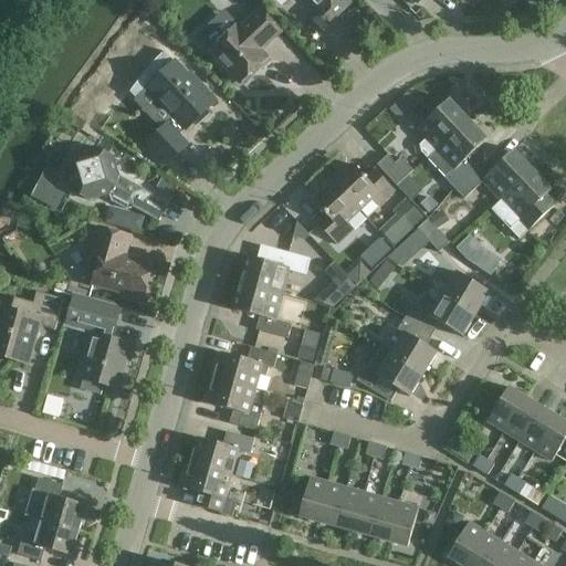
[(274,0),(308,0),(321,12),(317,16),(327,25),(349,3),(346,0),(274,0)]
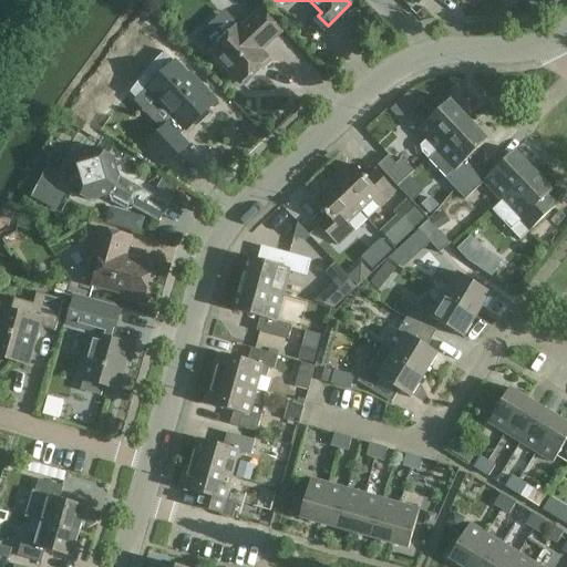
[(281,33),(264,13),(260,10),(240,30),(237,27),(209,52),(225,68),(240,84),(268,59),(258,49),(278,30),(280,34),(281,33)]
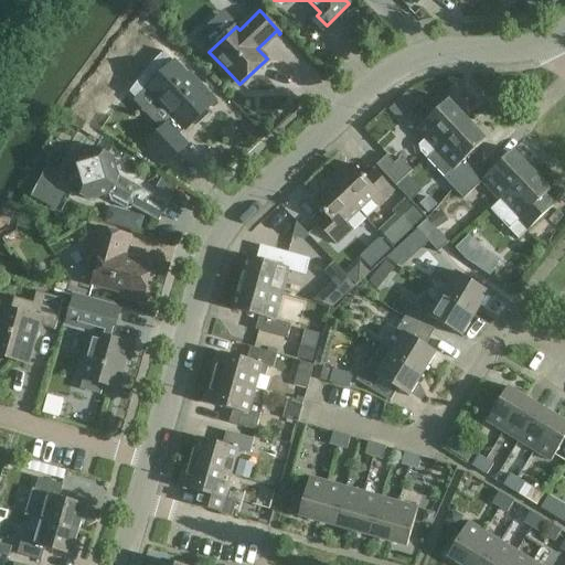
[(129,93),(161,129),(147,144),(150,147),(146,151),(159,164),(163,161),(167,164),(188,145),(179,136),(214,104),(199,87),(174,62),(173,64),(163,53),(146,71),(129,93)]
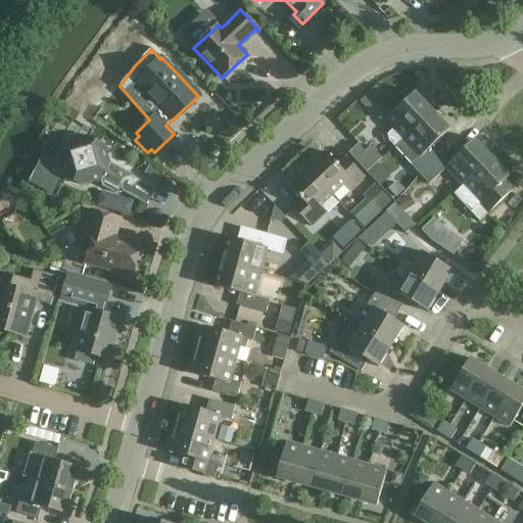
[(385,121),(399,136),(402,139),(432,111),(415,93),(385,121)]
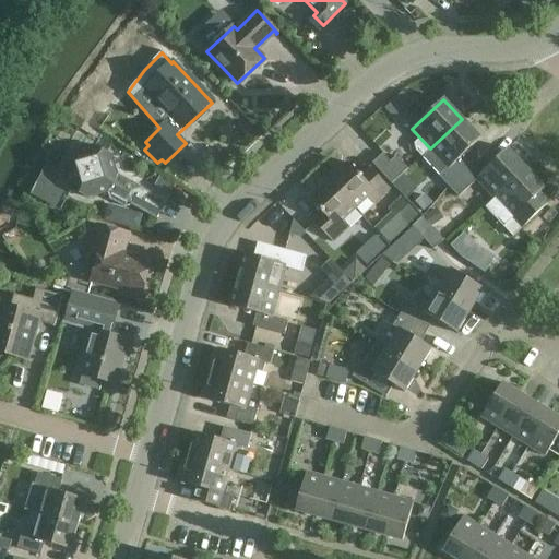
[(73,115),(68,123),(80,131),(85,122),(73,115)]
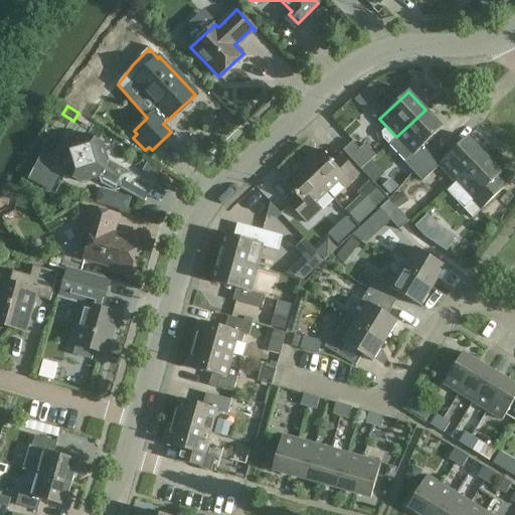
[(388,145),(404,162),(413,172),(435,152),(426,143),(443,128),(425,110),(396,137),(388,145)]
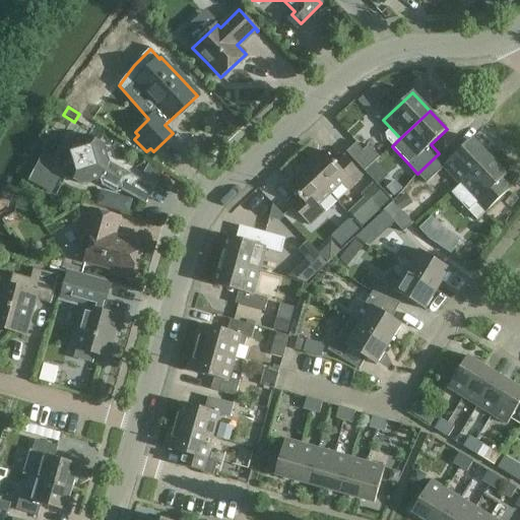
[(60,157),(65,176),(82,185),(101,179),(102,185),(116,193),(122,191),(146,204),(154,187),(109,163),(104,144),(87,135),(69,141),(60,157)]
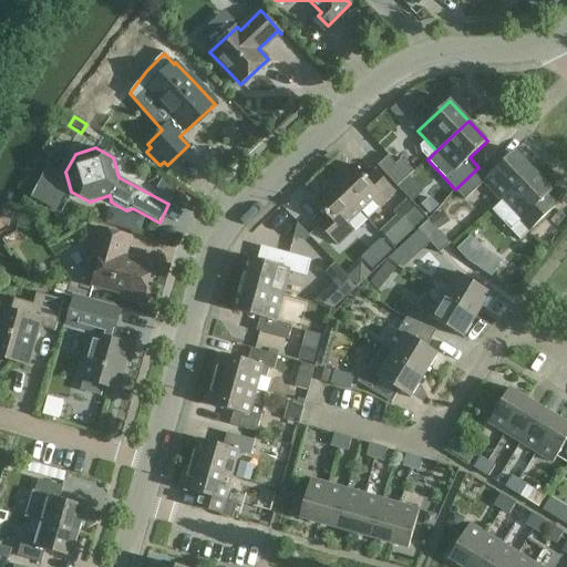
[(478,167),(455,189),(465,199),(484,182),(502,202),(534,172),(515,151),(488,176),(478,167)]
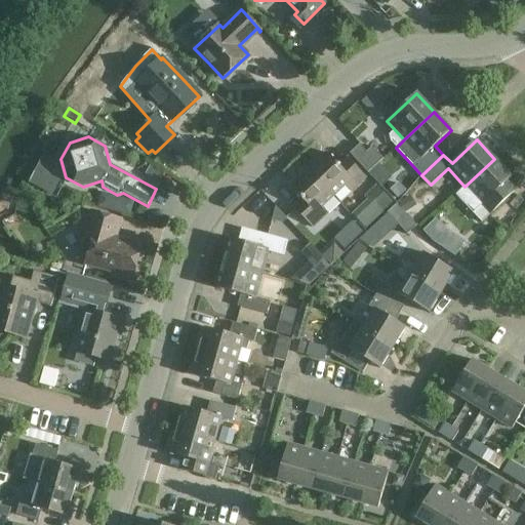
[(368,173),(377,164),(384,159),(372,147),(367,152),(360,145),(350,154),(368,173)]
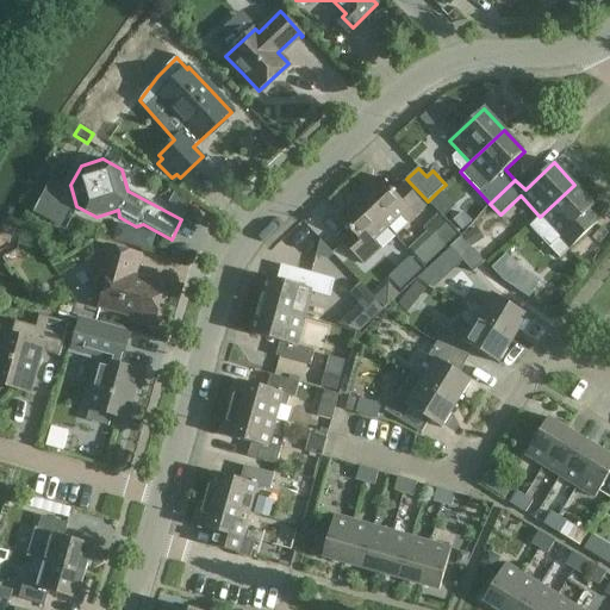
[(380,178),(360,198),(388,228),(402,216),(408,223),(425,206),(404,184),(394,193),(380,178)]
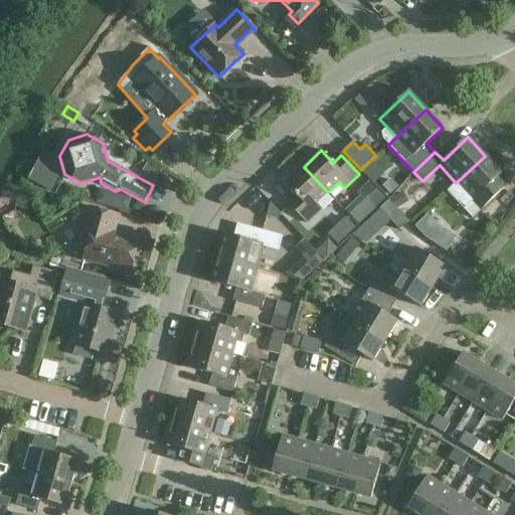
[(485,156),(456,183),(472,200),(464,209),(473,218),(495,198),(486,189),(502,174),(485,156)]
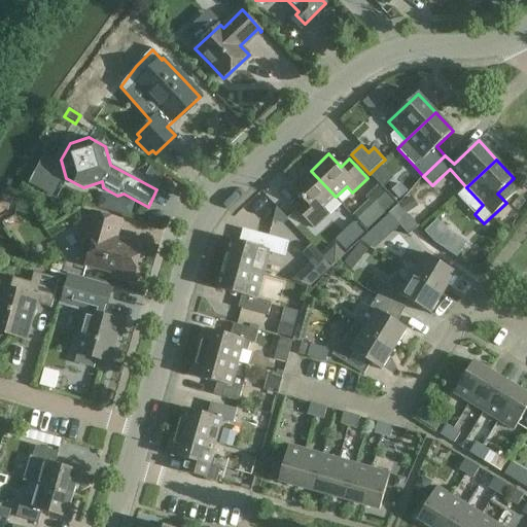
[(295,209),(309,224),(314,229),(328,214),(323,208),(336,197),(311,171),(292,188),(304,201),(295,209)]
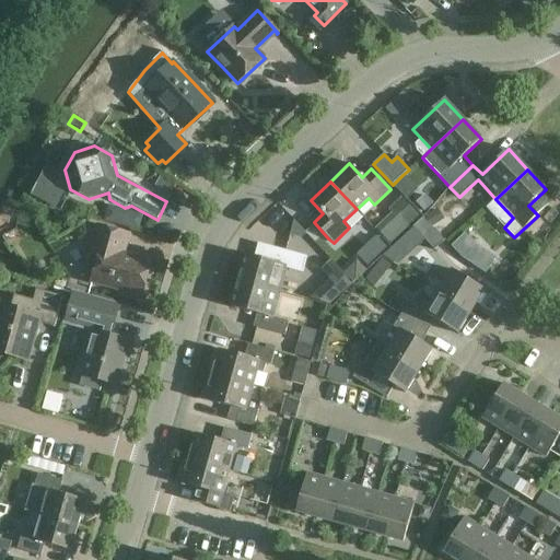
[(418,190),(408,200),(423,214),(432,205),(418,190)]
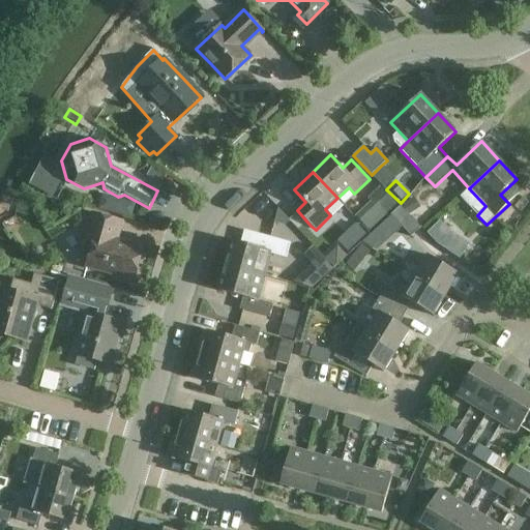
[(380,188),(367,199),(384,217),(396,206),(380,188)]
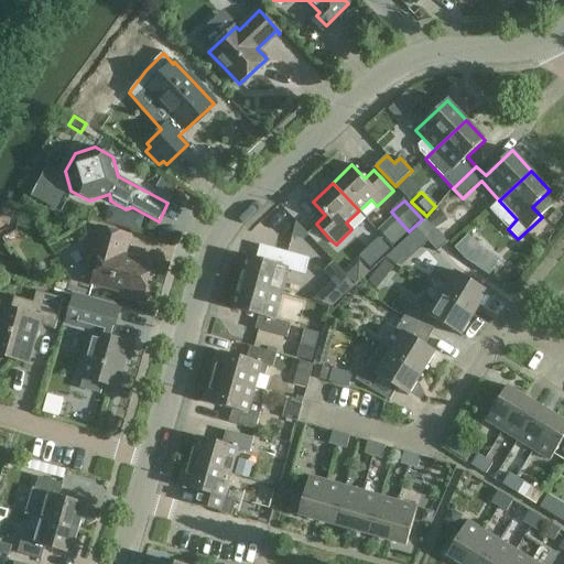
[(3,203),(0,209),(2,216),(10,220),(17,219),(20,213),(19,206),(11,202),(3,203)]
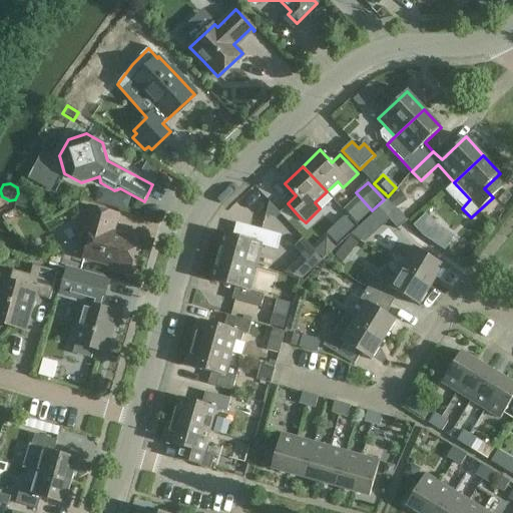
[(396,207),(407,201),(401,191),(390,198),(396,207)]
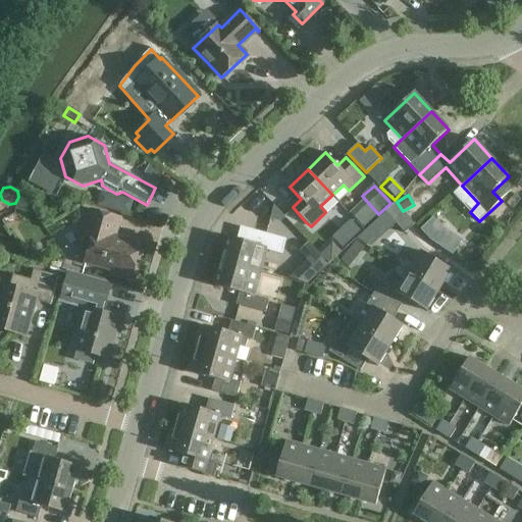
[(384,211),(405,233),(415,224),(403,211),(395,202),(384,211)]
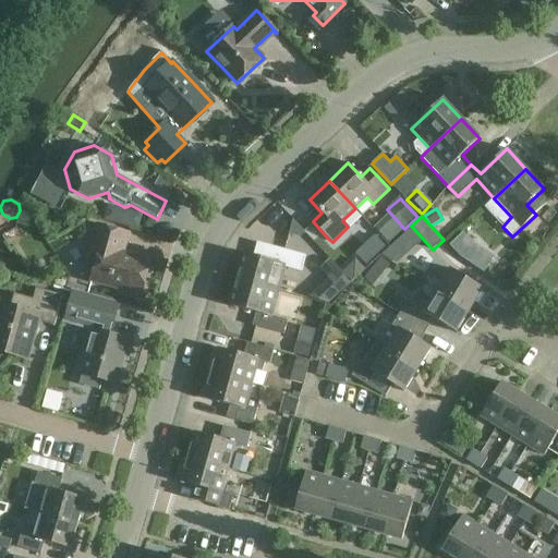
[(129,233),(107,228),(97,225),(83,275),(92,277),(91,281),(142,295),(152,261),(123,253),(129,233)]
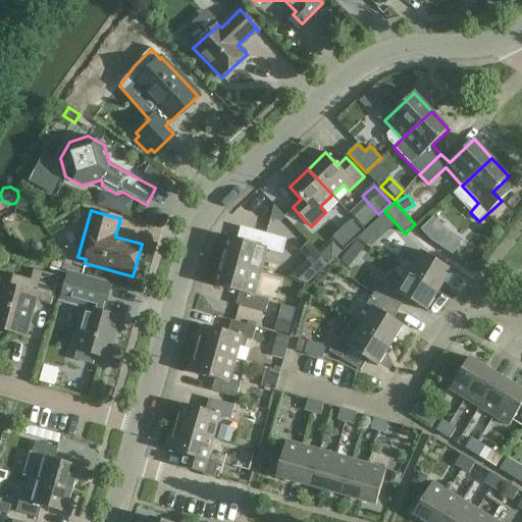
[(374,248),(380,236),(368,230),(363,243),(374,248)]
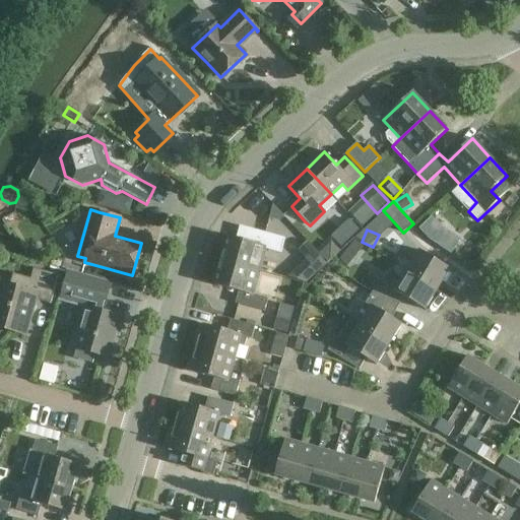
[(228,237),(221,260),(260,270),(266,248),(280,252),(284,240),(255,232),(252,243),(228,237)]
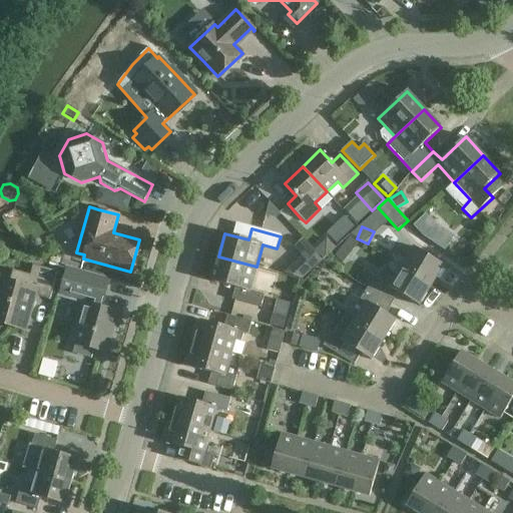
[(446,235),(439,247),(449,252),(456,241),(446,235)]
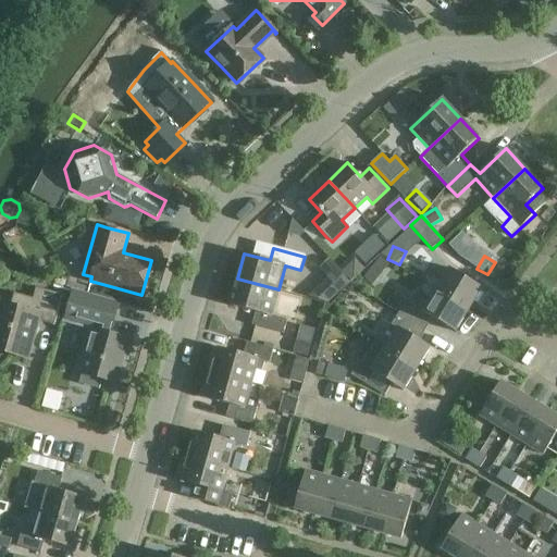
[(380,258),(363,277),(373,285),(388,265),(380,258)]
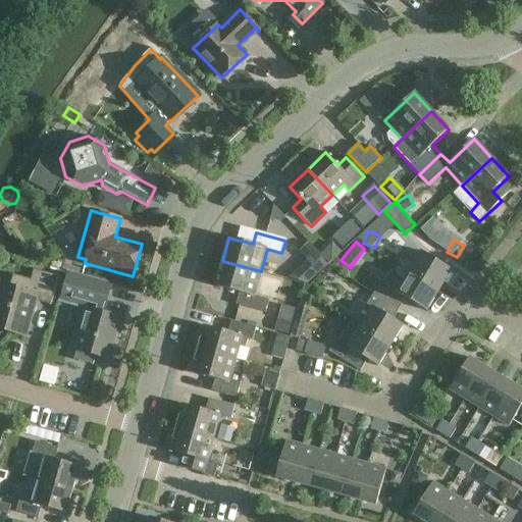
[(321,255),(329,264),(342,253),(333,244),(321,255)]
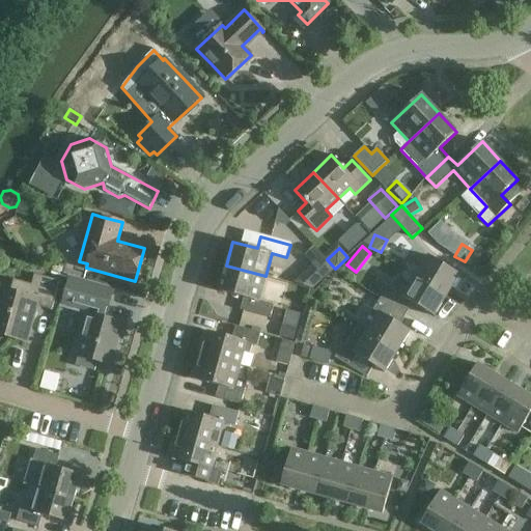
[(428,255),(420,269),(411,262),(406,270),(447,296),(459,275),(442,264),(428,255)]
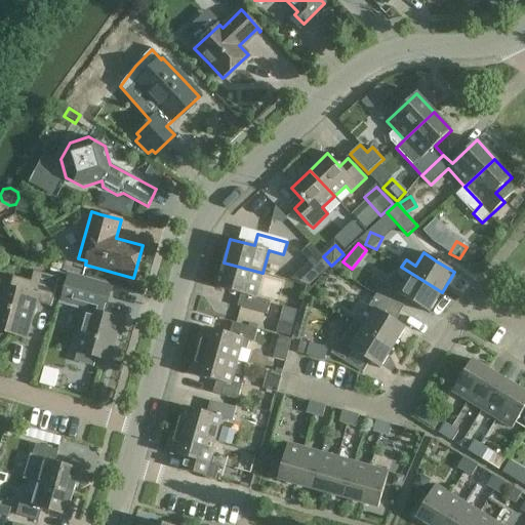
[(308,261),(296,275),(311,287),(322,273),(308,261)]
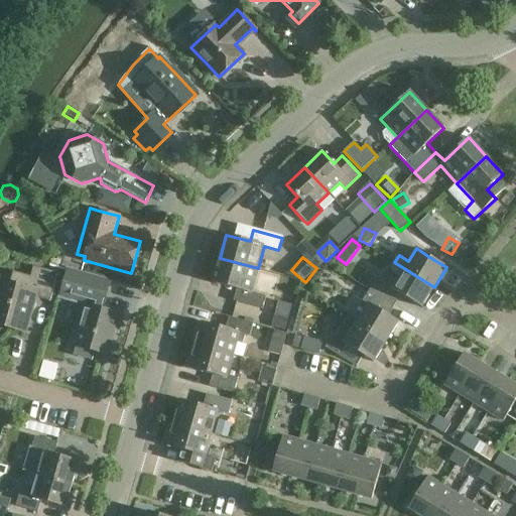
[(234,301),(253,306),(262,309),(266,296),(251,292),(258,268),(220,258),(213,283),(237,289),(234,301)]
